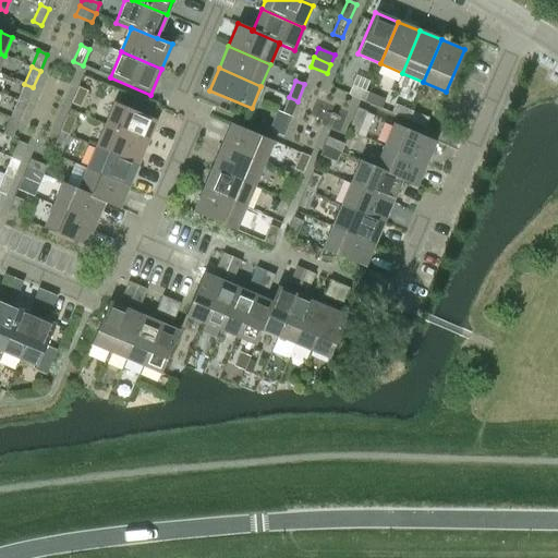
[(24,84),(17,100),(26,105),(33,87),(24,84)]
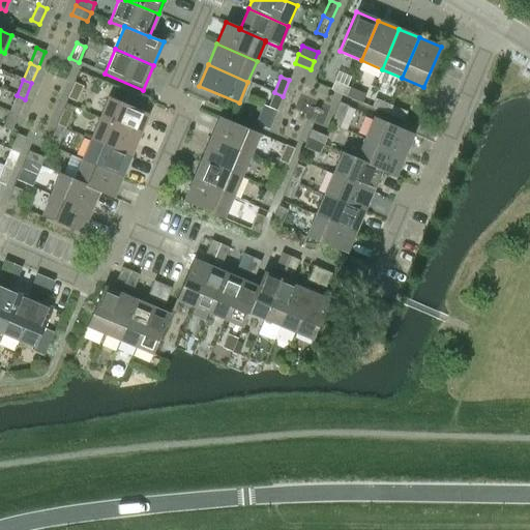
[(346,96),(349,88),(333,81),(330,90),(346,96)]
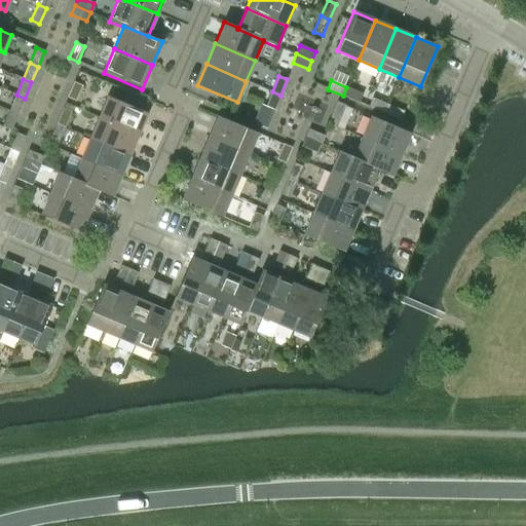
[(67,98),(75,101),(82,85),(74,82),(67,98)]
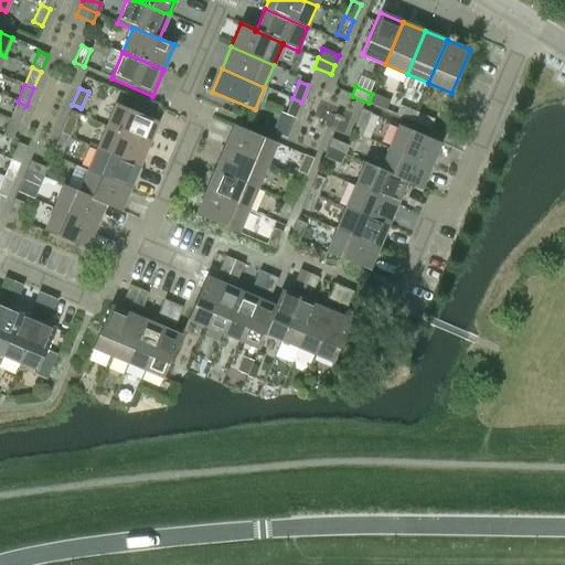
[(390,100),(372,94),(369,103),(385,110),(390,100)]
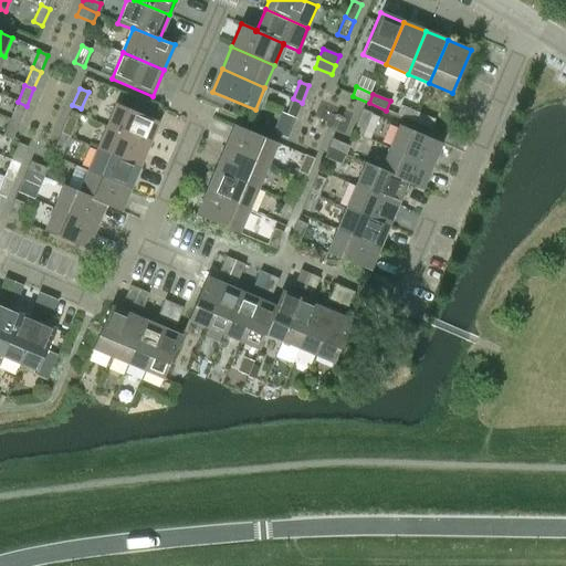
[(302,103),(293,98),(285,115),(294,119),(302,103)]
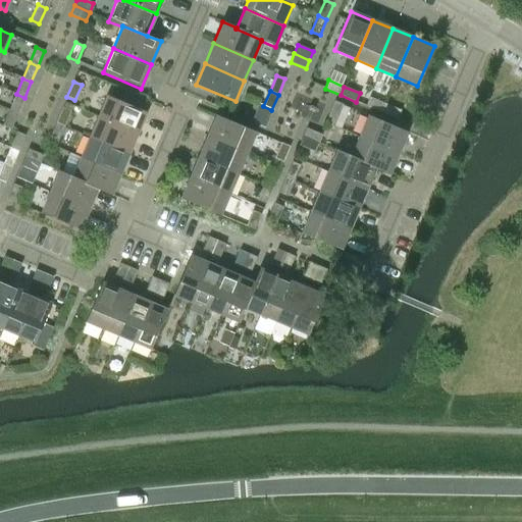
[(9,110),(17,113),(24,98),(16,94),(9,110)]
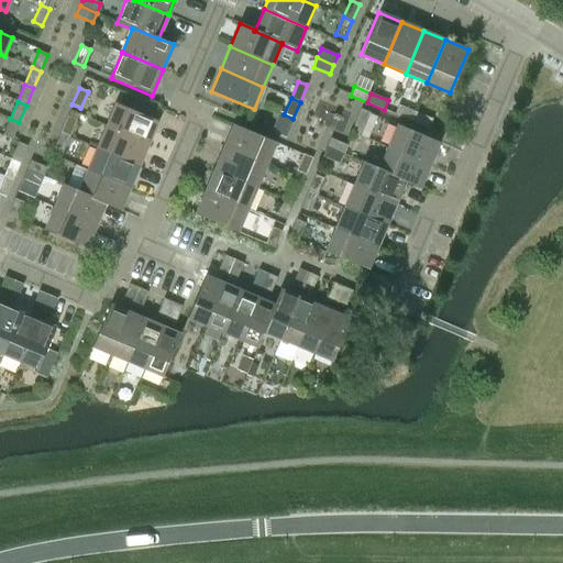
[(106,127),(147,144),(157,121),(116,103),(106,127)]
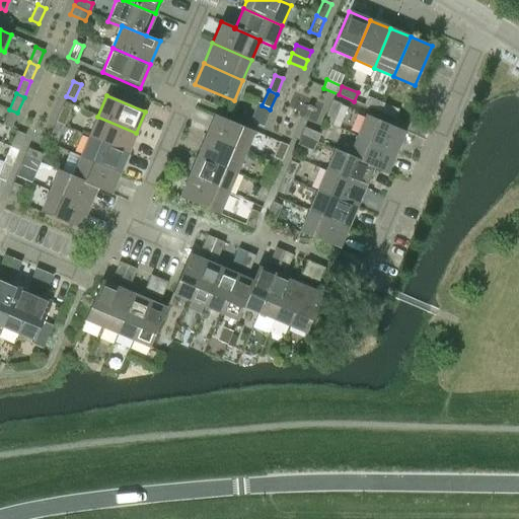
[(379,112),(382,103),(367,96),(363,104),(379,112)]
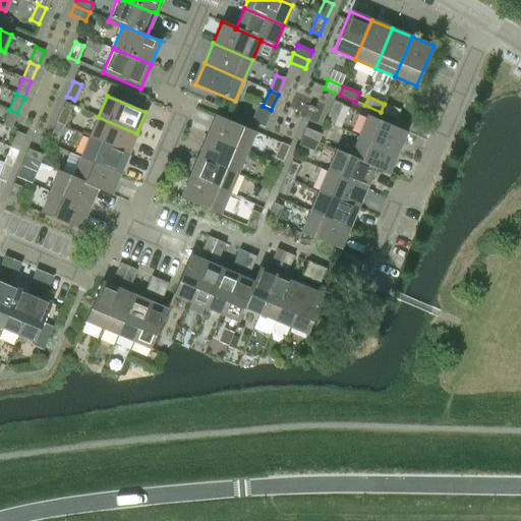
[(335,120),(342,105),(333,101),(327,116),(335,120)]
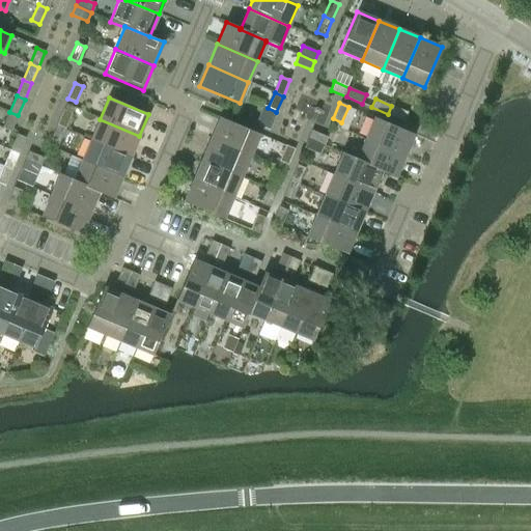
[(408,112),(391,106),(388,114),(403,120),(408,112)]
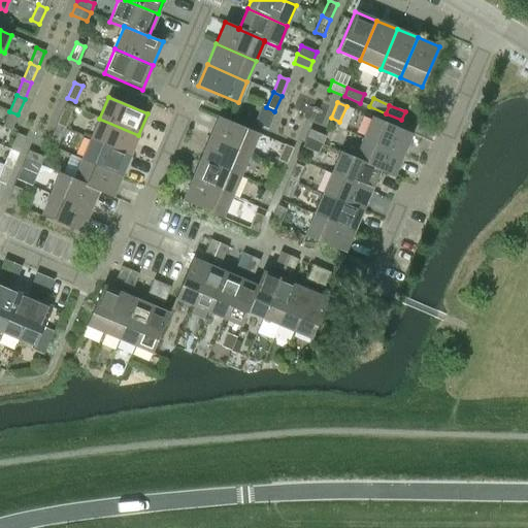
[(63,108),(56,125),(65,128),(71,112),(63,108)]
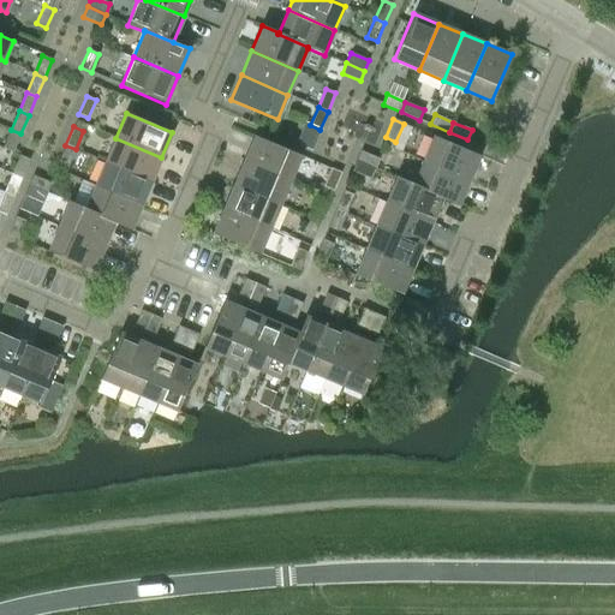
[(21,133),(11,130),(3,148),(13,153),(21,133)]
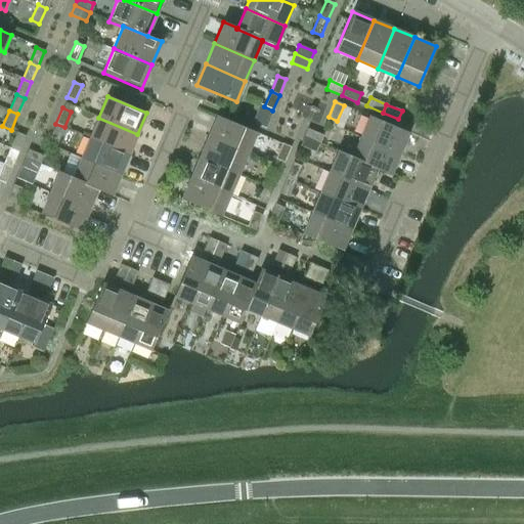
[(208,137),(248,154),(256,133),(217,116),(208,137)]
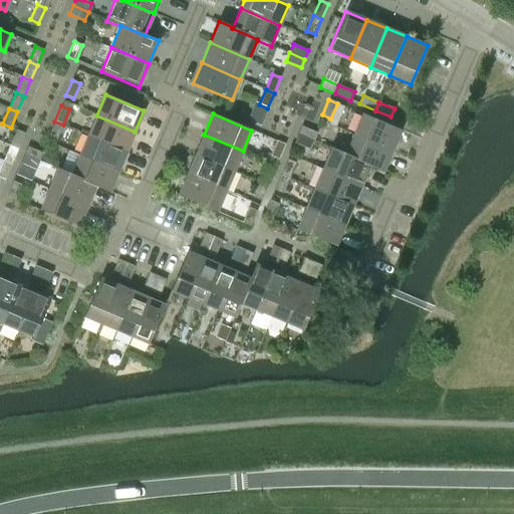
[(353,135),(392,151),(401,131),(362,113),(353,135)]
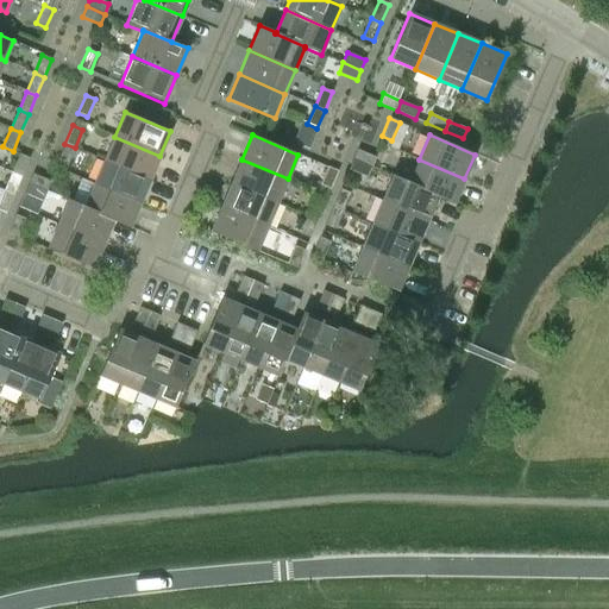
[(114,137),(105,161),(150,180),(159,156),(114,137)]
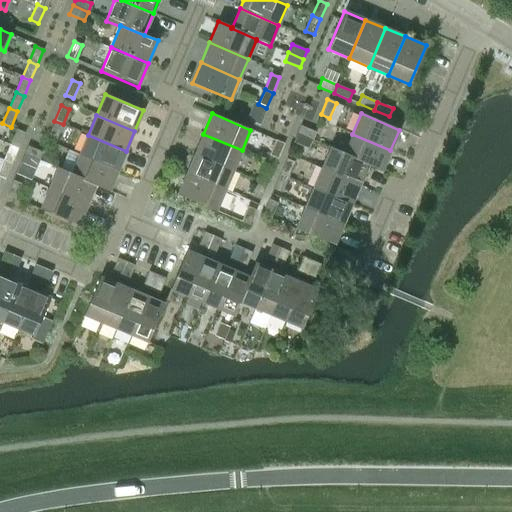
[(56,139),(63,124),(54,121),(48,136),(56,139)]
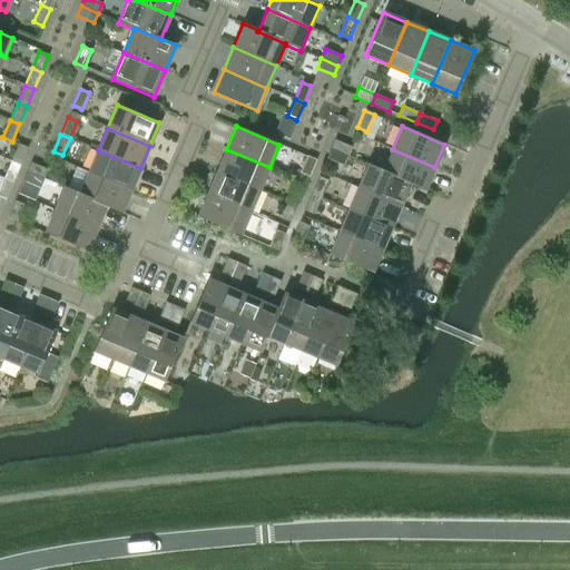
[(334,139),(330,149),(347,156),(351,147),(334,139)]
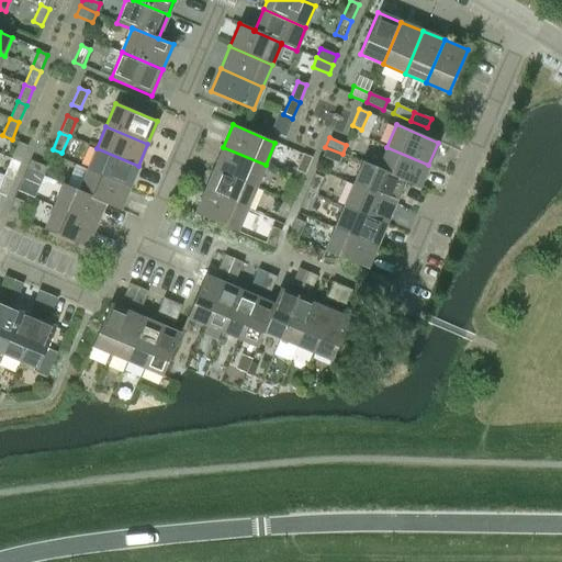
[(11,159),(20,163),(26,146),(18,142),(11,159)]
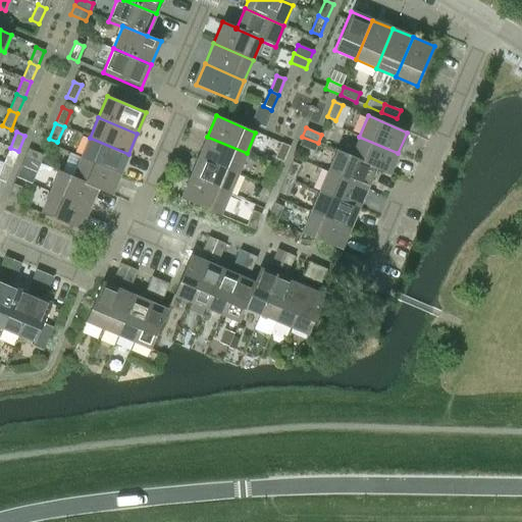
[(247,153),(207,137),(198,157),(238,173),(247,153)]
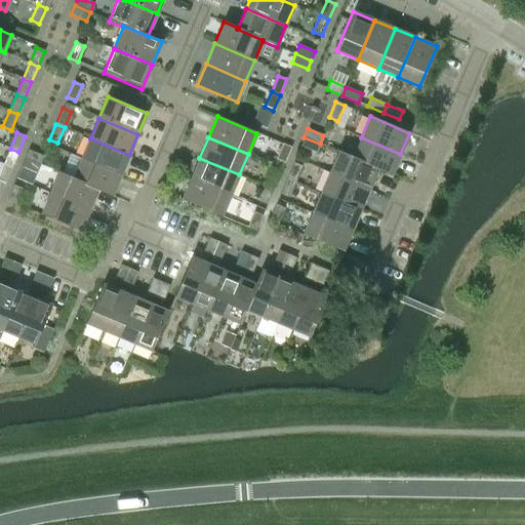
[(320,144),(304,137),(300,146),(316,153),(320,144)]
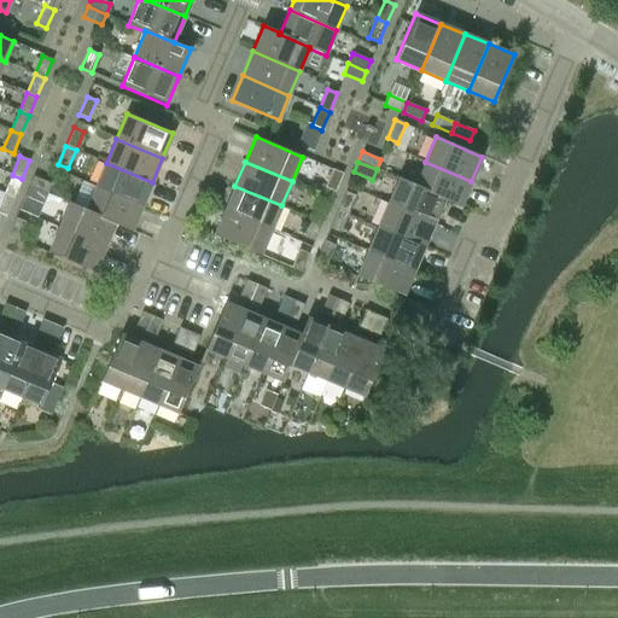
[(425,162),(415,185),(414,186),(444,198),(444,199),(460,207),(471,181),(425,162)]
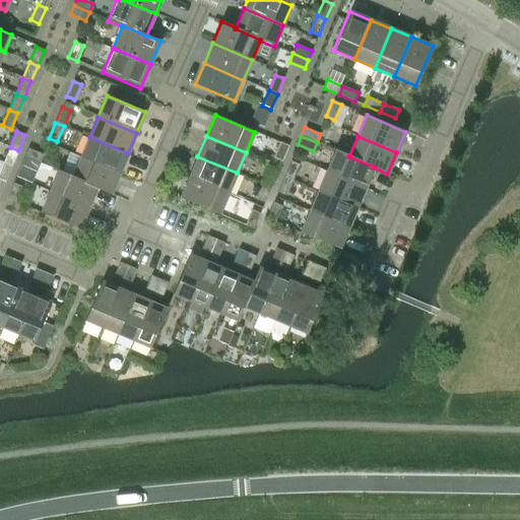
[(128,153),(89,137),(80,156),(120,174),(128,153)]
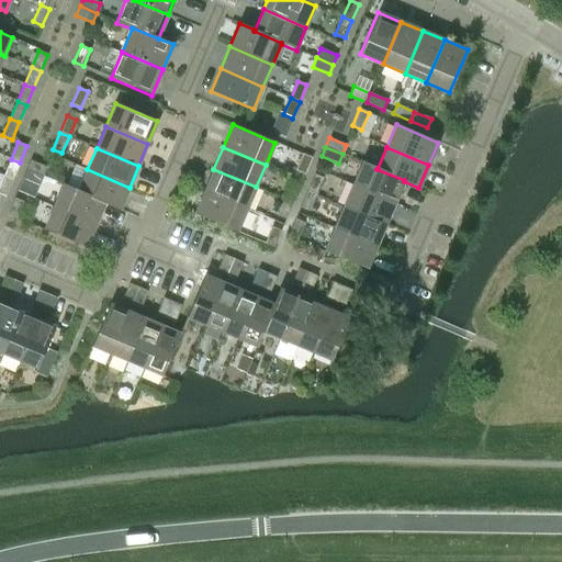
[(312,158),(302,154),(295,170),(304,175),(312,158)]
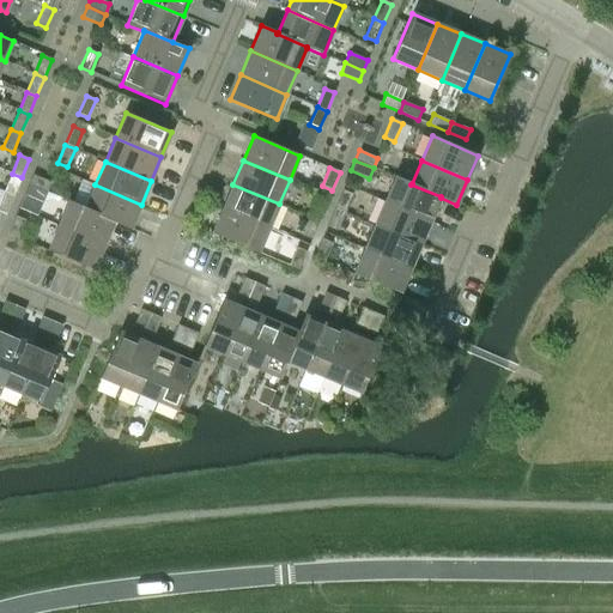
[(22,177),(12,174),(4,192),(13,196),(22,177)]
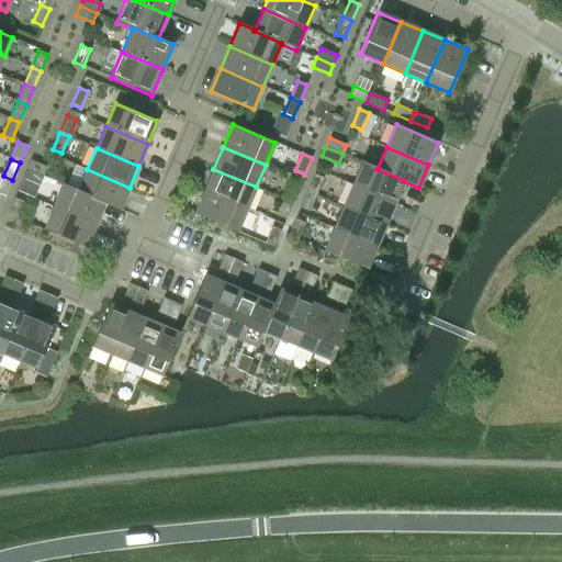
[(26,169),(43,177),(46,167),(30,160),(26,169)]
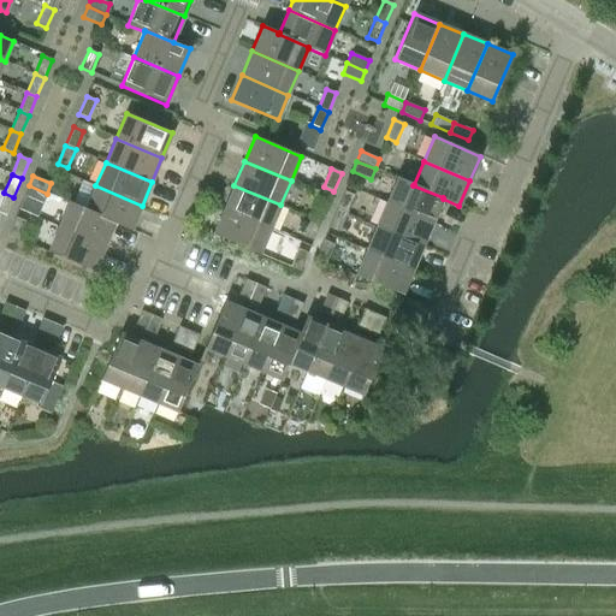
[(397,177),(386,202),(433,221),(443,199),(443,197),(413,185),(414,184),(397,177)]
